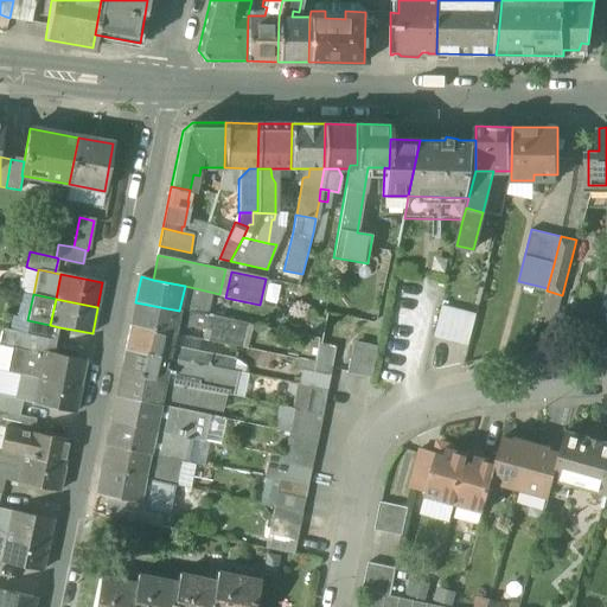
[(179,311),(135,302),(131,325),(174,334),(179,311)]
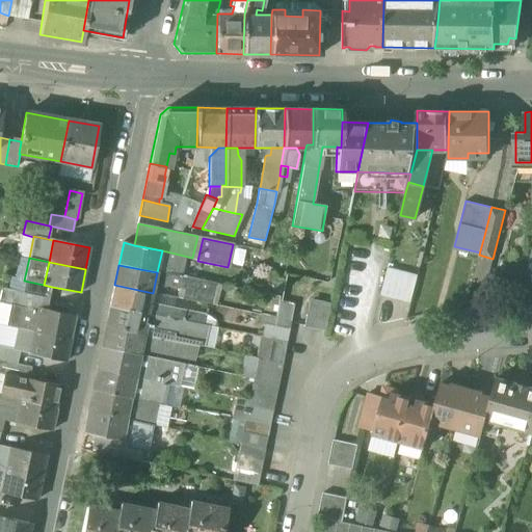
[(411,274),(388,268),(380,295),(404,301),(411,274)]
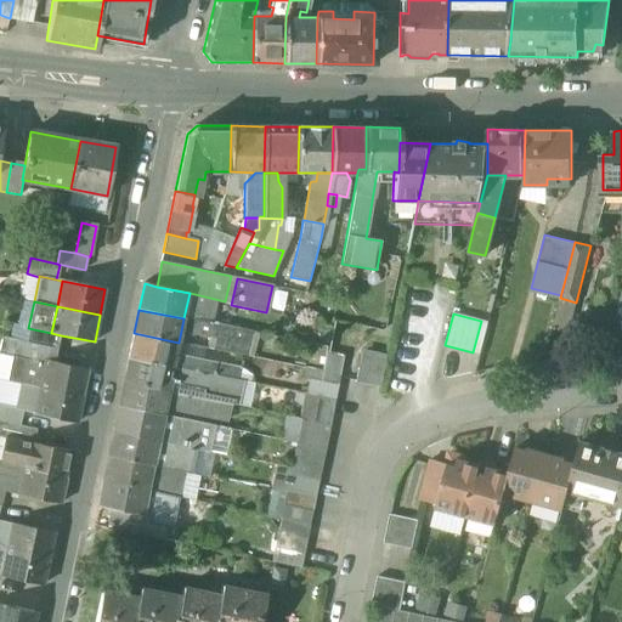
[(51,333),(28,328),(26,343),(57,349),(61,335),(51,333)]
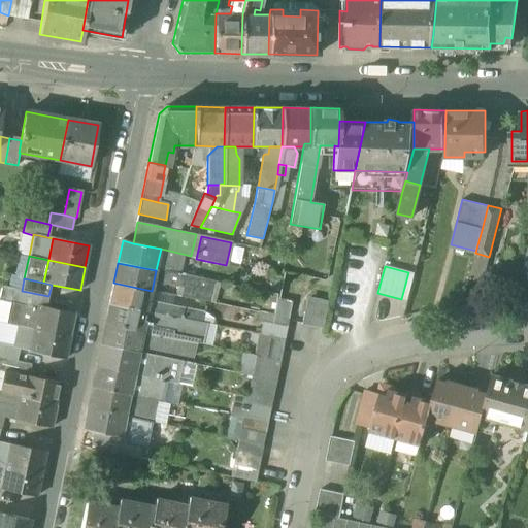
[(152,291),(113,283),(109,303),(147,312),(150,302),(152,291)]
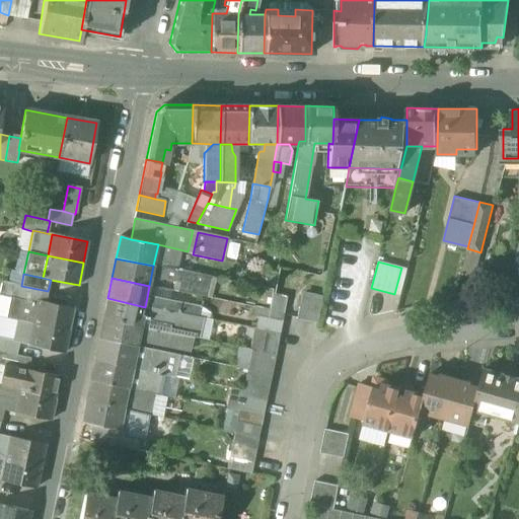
[(74,308),(46,302),(48,291),(21,286),(2,282),(0,290),(0,295),(8,297),(7,302),(9,303),(6,318),(18,320),(33,323),(69,330),(74,308)]
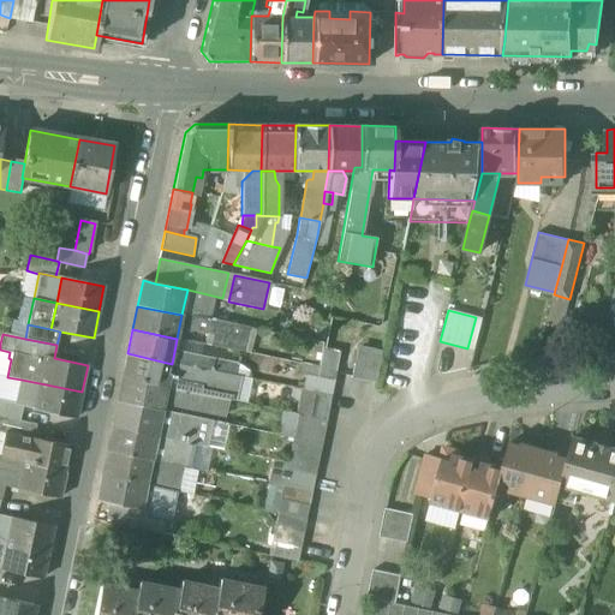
[(374,377),(380,350),(358,345),(352,374),(374,377)]
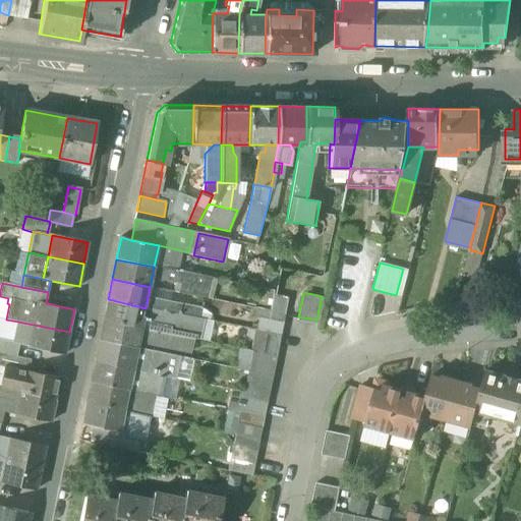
[(8,298),(0,296),(0,317),(6,320),(9,304),(7,303),(8,298)]
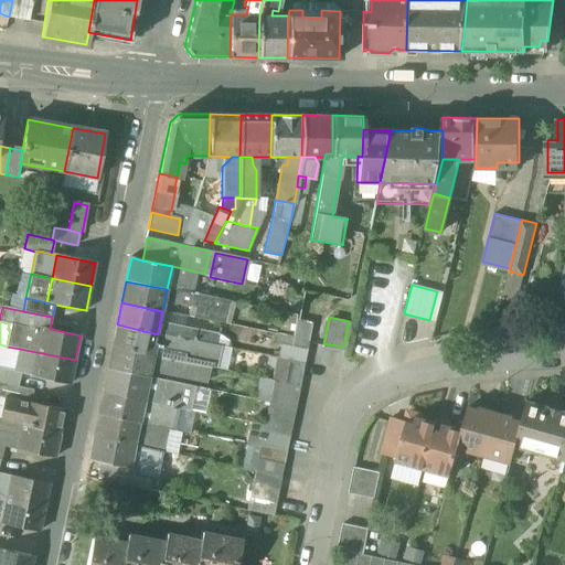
[(311,323),(297,321),(292,347),(308,350),(311,323)]
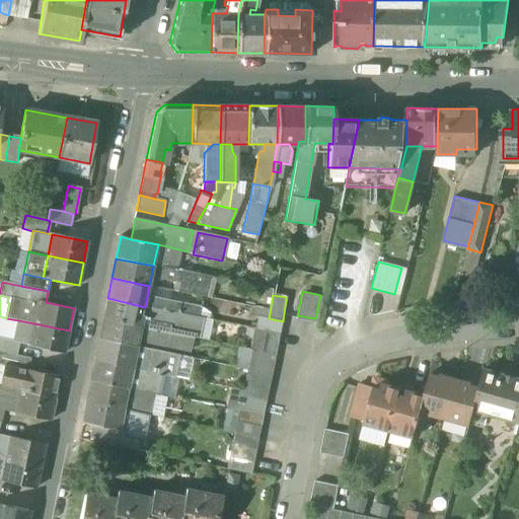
[(181,303),(147,297),(145,307),(179,313),(181,303)]
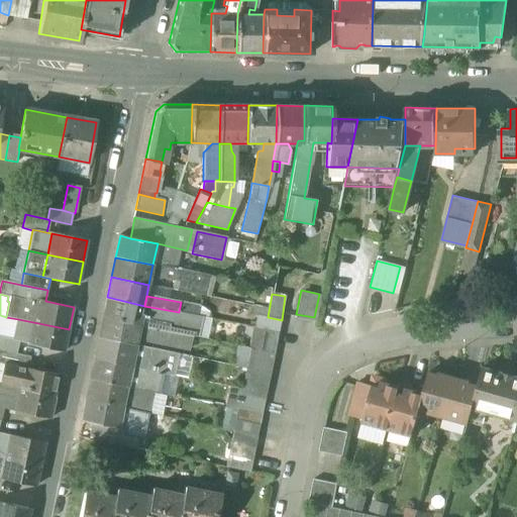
[(144,306),(107,297),(103,318),(140,326),(141,319),(144,306)]
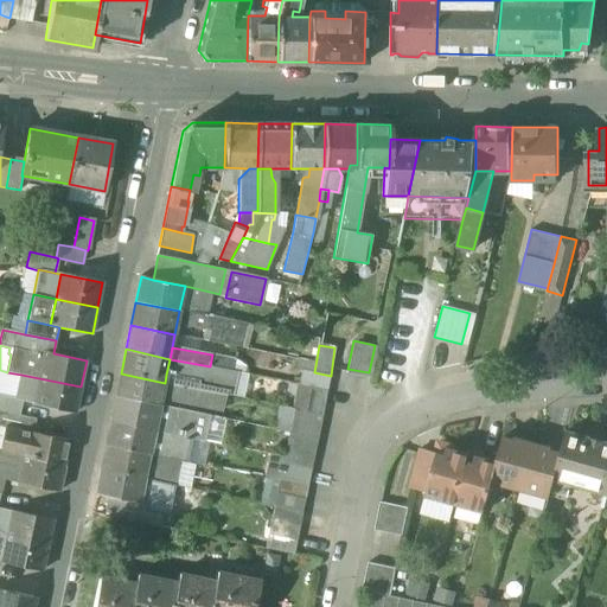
[(235,359),(212,355),(210,366),(232,371),(235,359)]
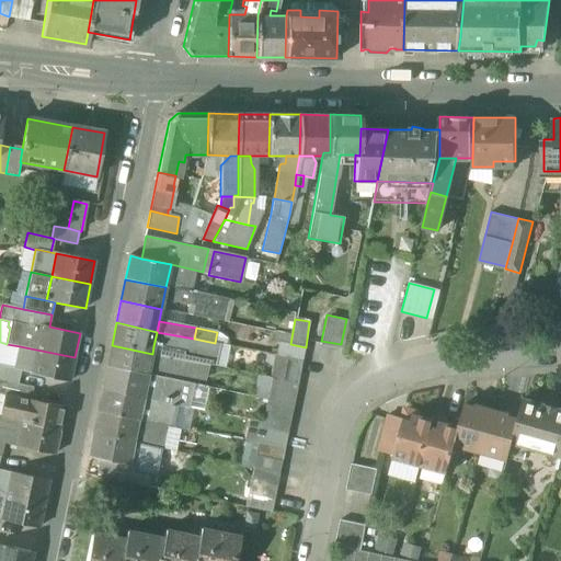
[(292,334),(276,331),(273,354),(276,354),(287,356),(292,334)]
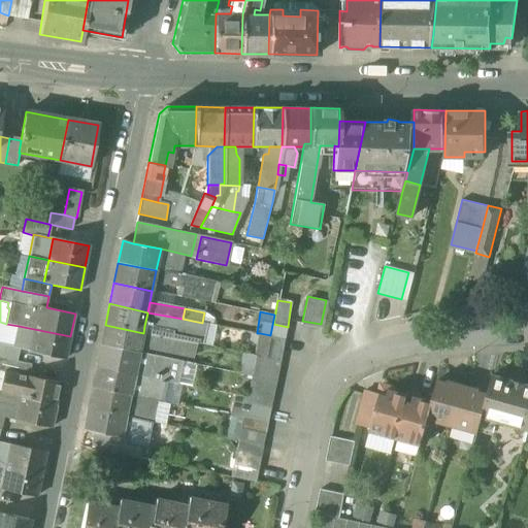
[(183,319),(147,312),(144,326),(174,331),(173,334),(199,339),(202,323),(183,319)]
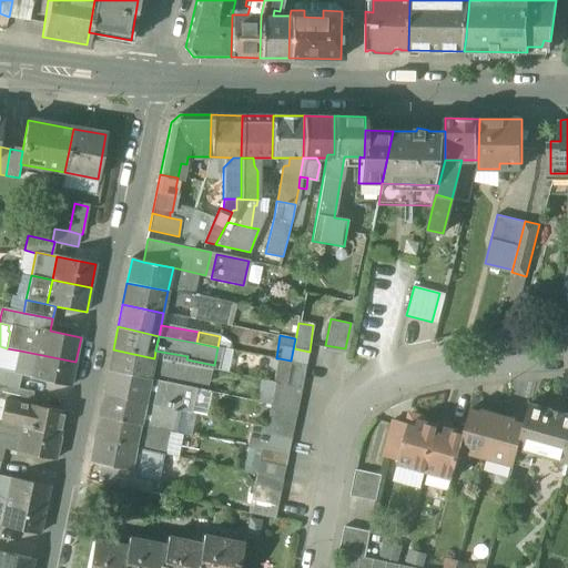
[(0,346),(0,368),(16,373),(20,351),(7,348),(0,346)]
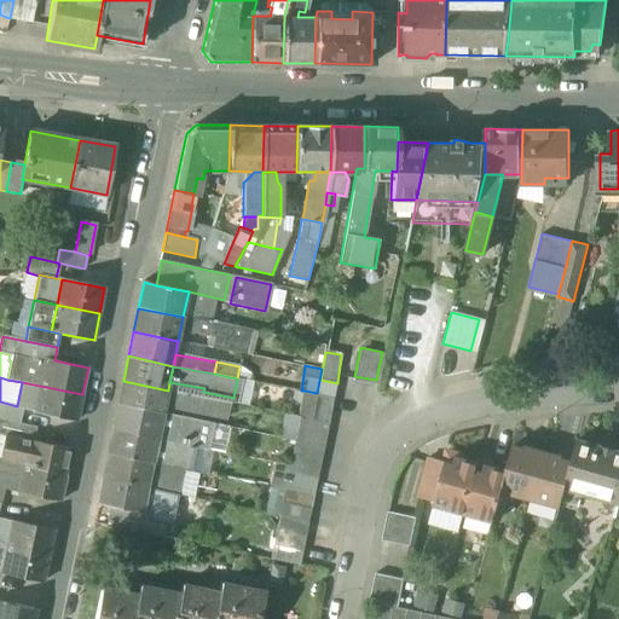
[(168,391),(123,381),(119,405),(162,415),(165,406),(168,391)]
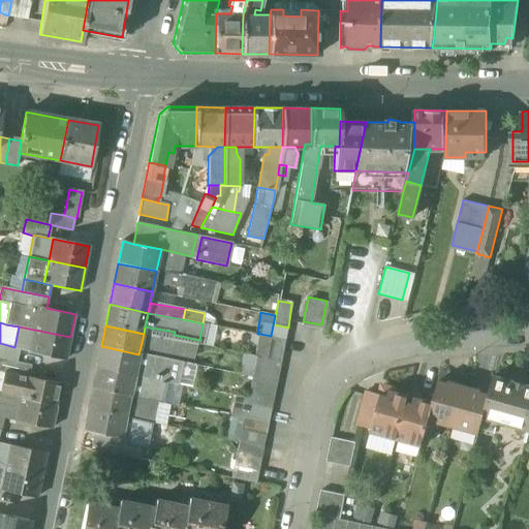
[(19,327),(14,347),(14,348),(20,349),(30,351),(34,330),(19,327)]
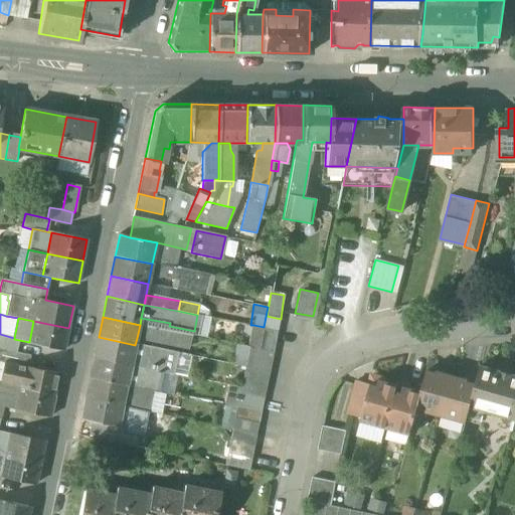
[(68,328),(33,321),(29,342),(29,343),(64,350),(68,328)]
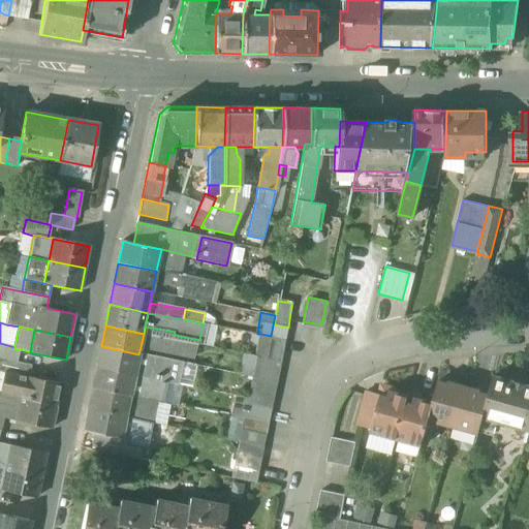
[(197,344),(144,334),(141,347),(173,353),(173,351),(194,356),(197,344)]
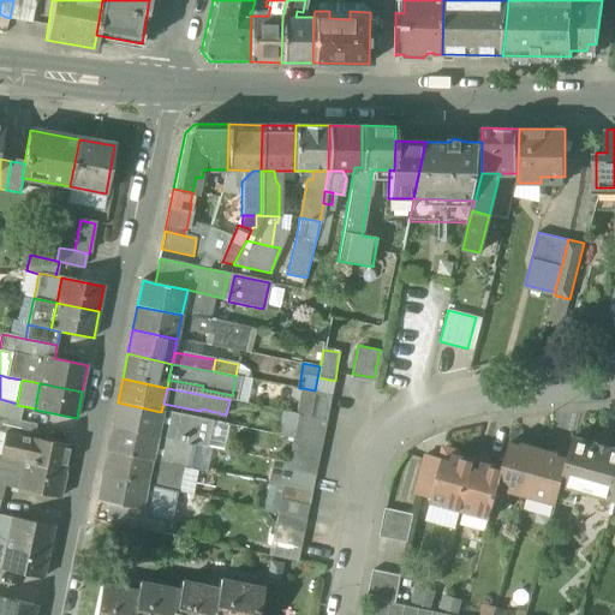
[(315,390),(303,388),(298,415),(327,421),(333,394),(315,390)]
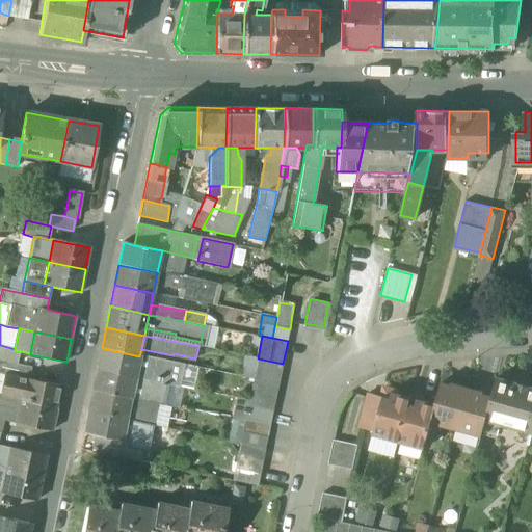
[(15,349),(0,345),(0,360),(18,364),(20,351),(15,350),(15,349)]
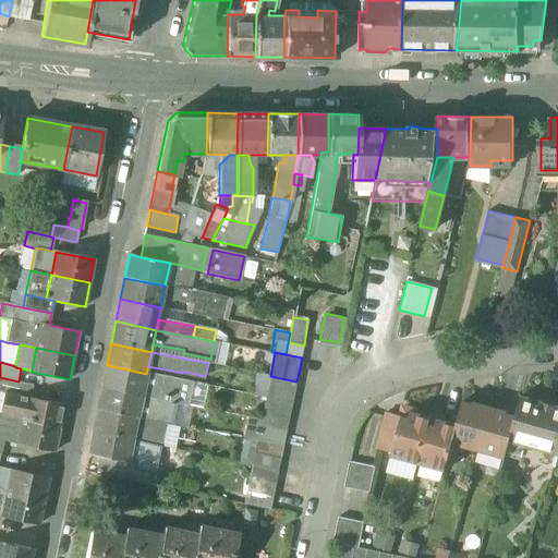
[(146,374),(107,365),(101,387),(142,397),(146,374)]
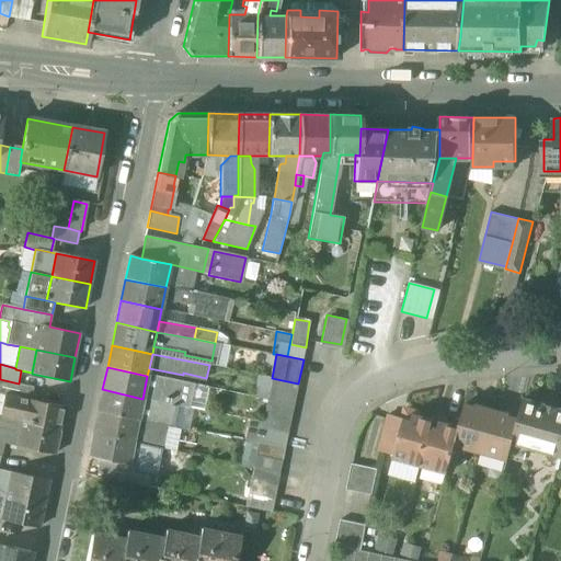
[(182,384),(147,376),(142,399),(178,405),(182,384)]
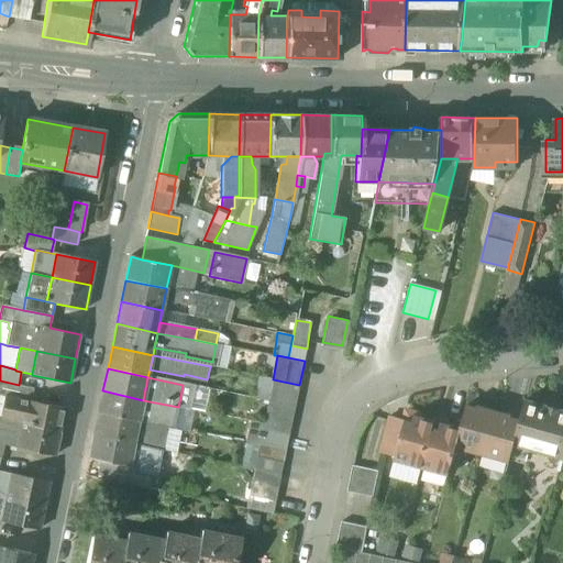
[(299,385),(273,379),(271,393),(296,398),(299,385)]
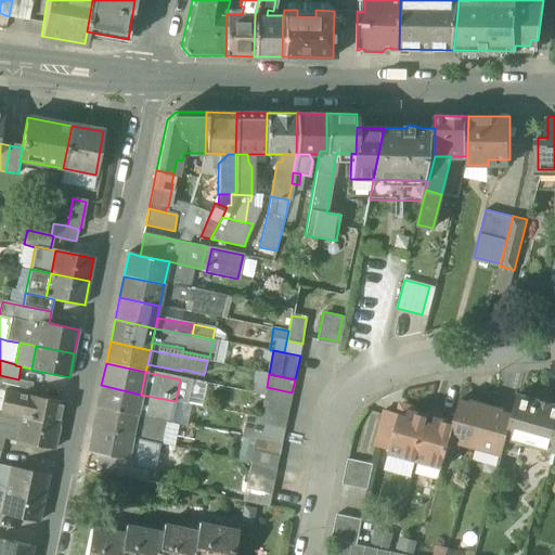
[(18,379),(0,375),(0,389),(5,391),(5,389),(31,395),(34,383),(18,379)]
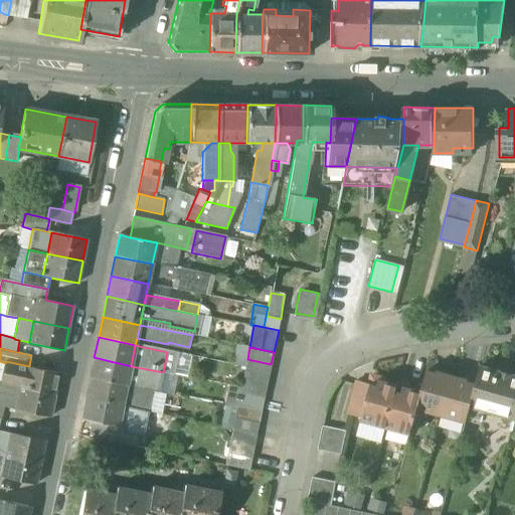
[(131,366),(94,357),(90,378),(127,386),(131,366)]
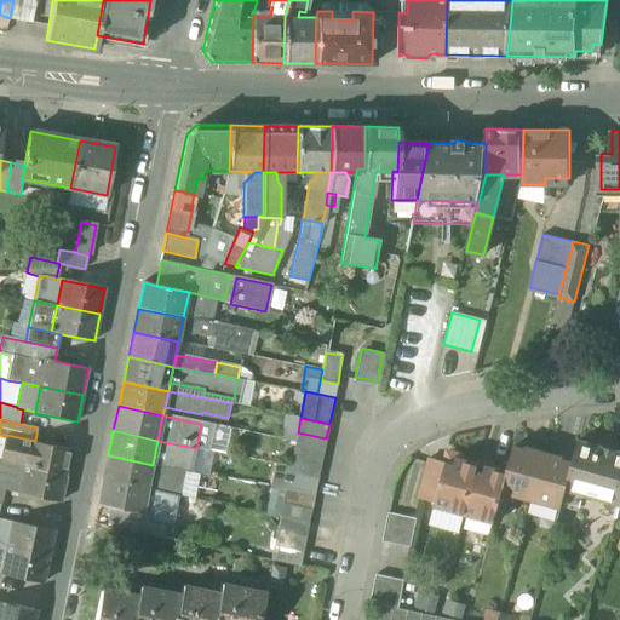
[(326,438),(298,432),(296,447),(323,453),(326,438)]
